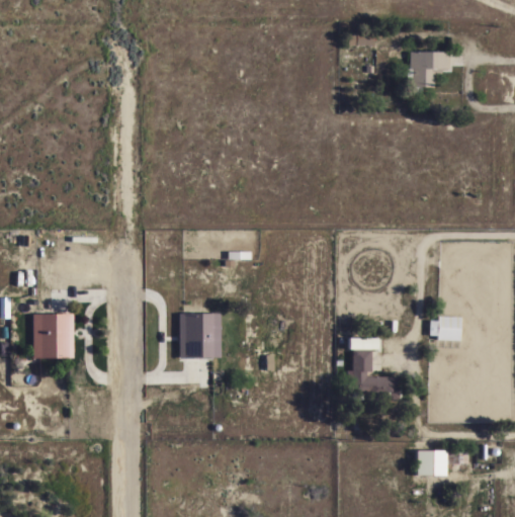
[(450,53),(450,70),(442,70),(442,74),(435,74),(435,88),(408,87),(408,69),(411,69),(411,52),(450,53)]
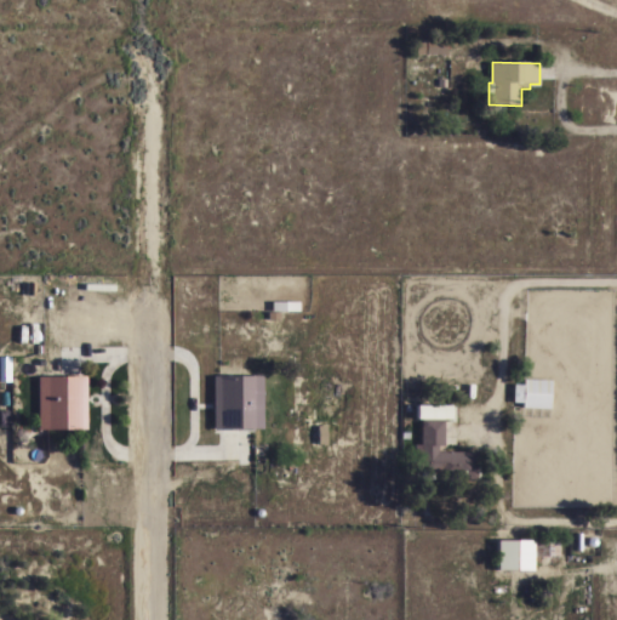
[(51,282),(57,279),(66,305),(60,307),(51,282)]
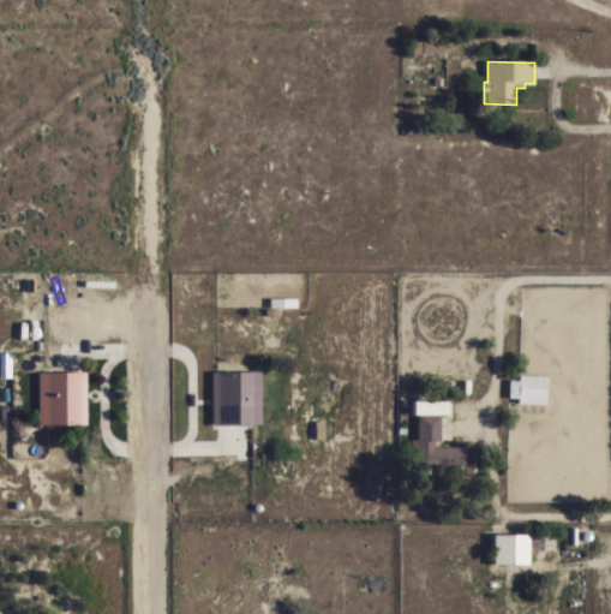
[(28,292),(29,278),(39,279),(37,292),(28,292)]
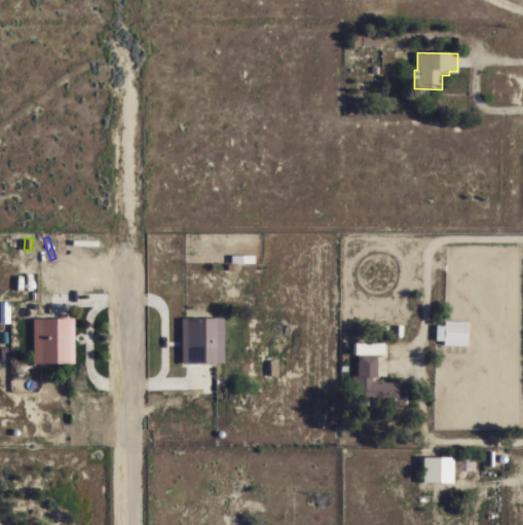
[(231,263),(231,255),(256,255),(256,263),(231,263)]
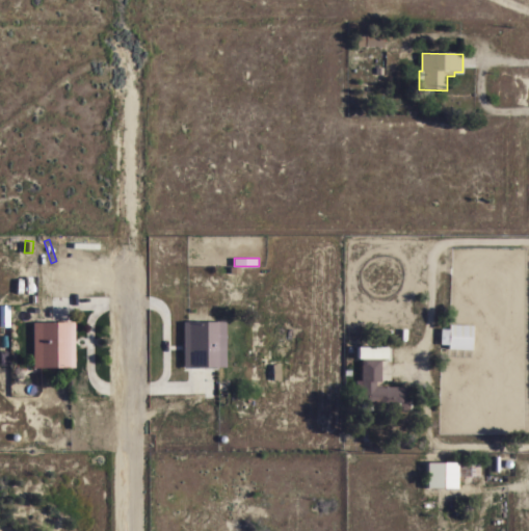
[(34,323),(76,322),(76,368),(34,369),(34,323)]
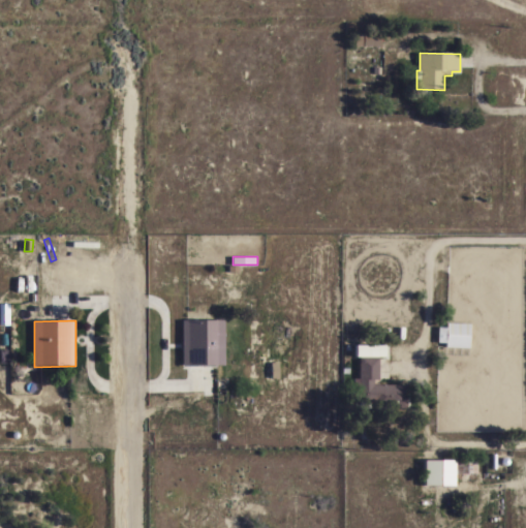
[(226,366),(184,366),(184,320),(225,320),(226,366)]
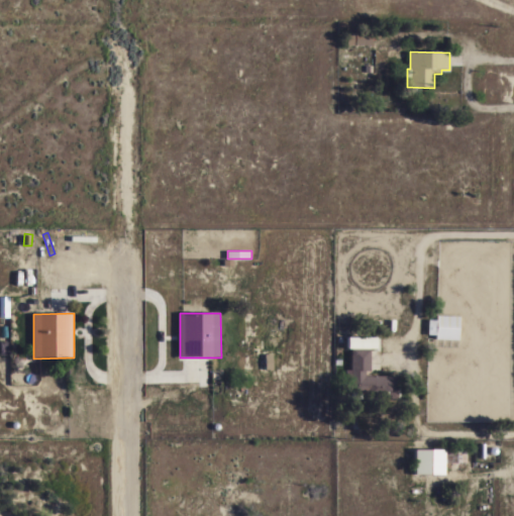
[(460,317),(459,340),(437,339),(437,335),(429,335),(429,320),(437,320),(438,316),(460,317)]
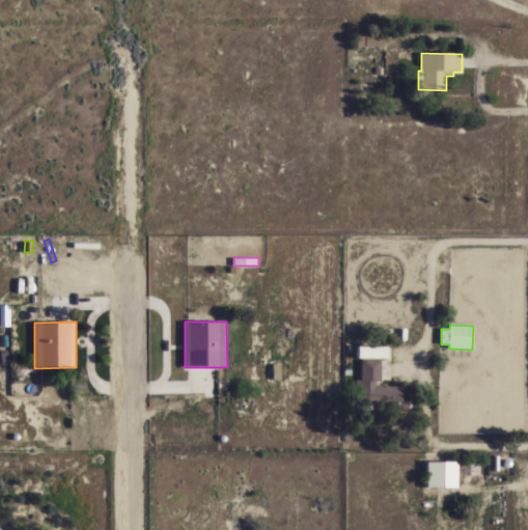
[(362,410),(362,359),(358,359),(358,346),(382,347),(382,358),(382,386),(410,386),(410,410),(362,410)]
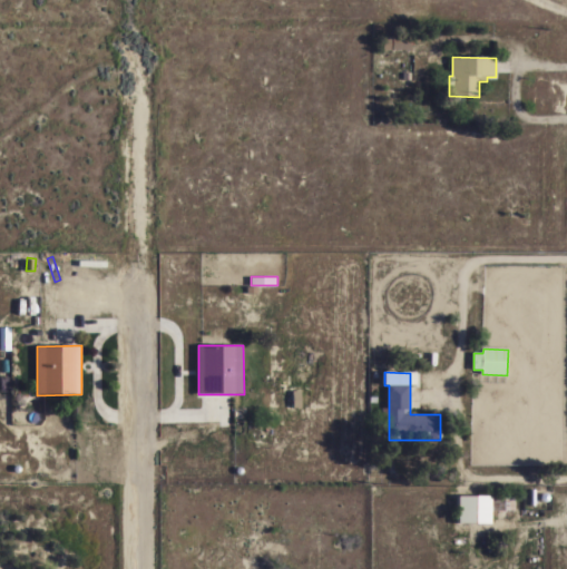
[(516,496),(516,510),(492,510),(492,496),(516,496)]
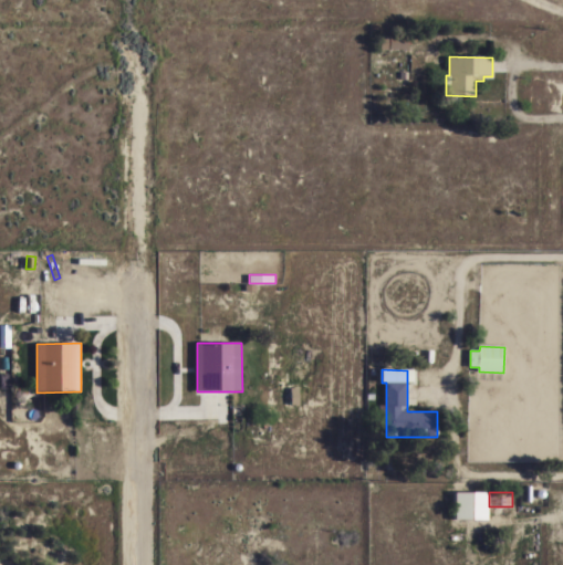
[(486,493),(454,493),(454,521),(486,521),(486,493)]
